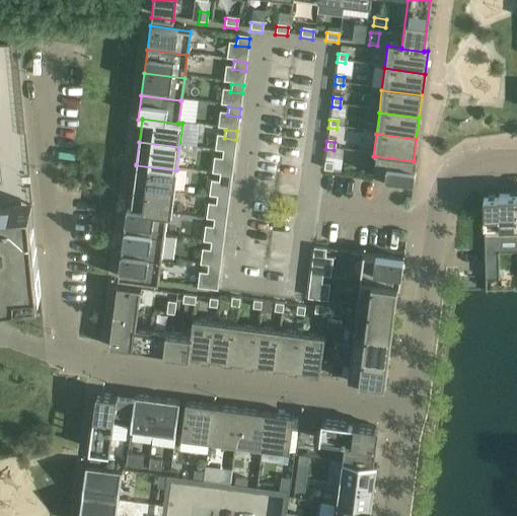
[(234,154),(222,153),(221,161),(233,162),(234,154)]
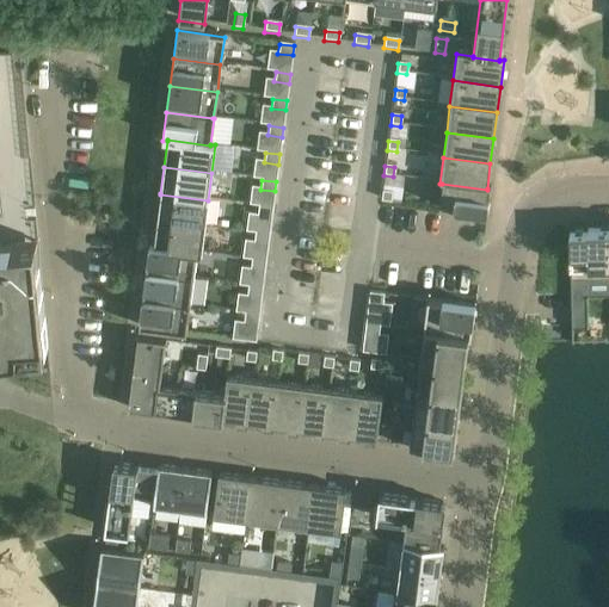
[(487,190),(442,184),(438,210),(486,216),(490,189),(487,189),(487,190)]
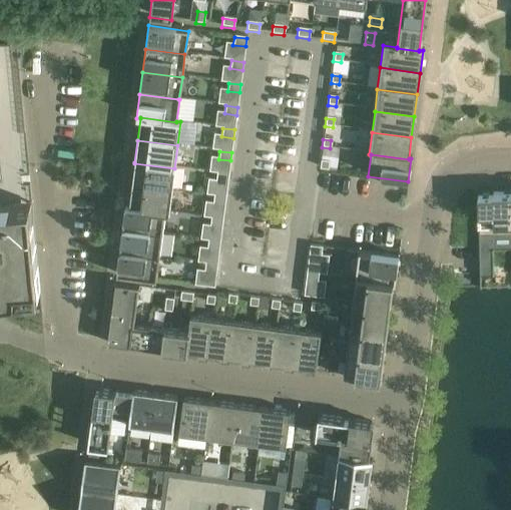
[(329,162),(320,161),(319,170),(327,171),(329,162)]
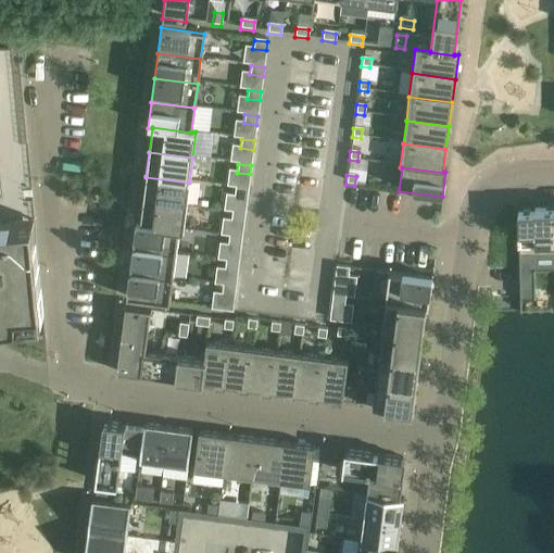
[(189,183),(146,177),(142,201),(186,206),(189,183)]
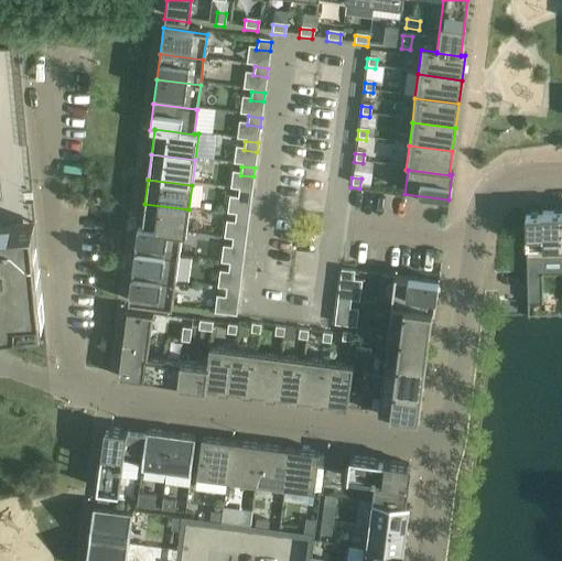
[(251,193),(238,191),(237,200),(250,202),(251,193)]
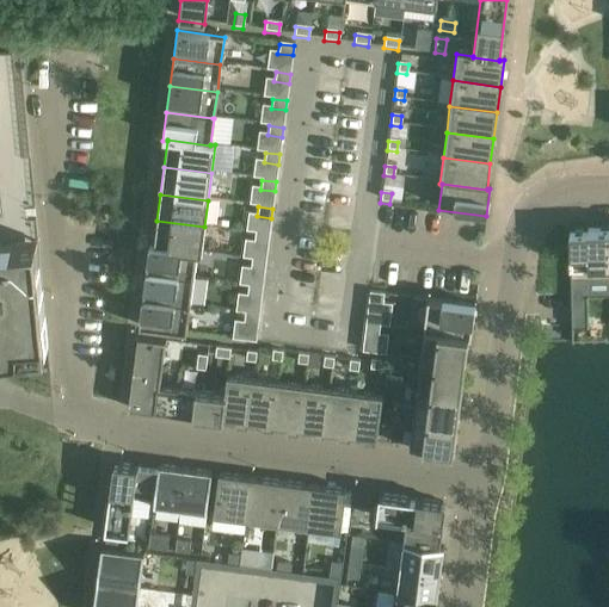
[(157,221),(153,248),(196,253),(196,254),(201,255),(204,227),(157,221)]
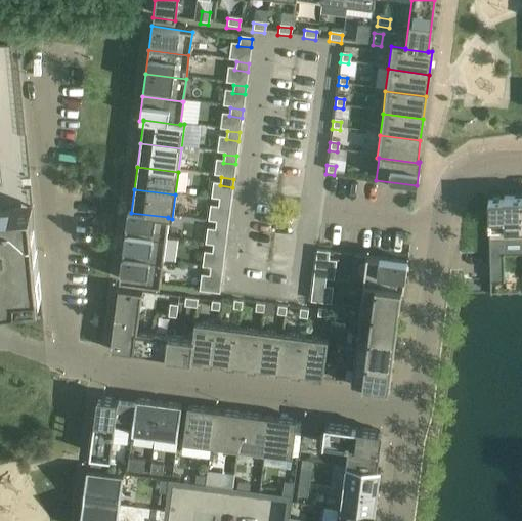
[(502,201),(486,202),(488,266),(489,266),(502,266),(502,257),(521,256),(521,199),(502,200),(502,201)]
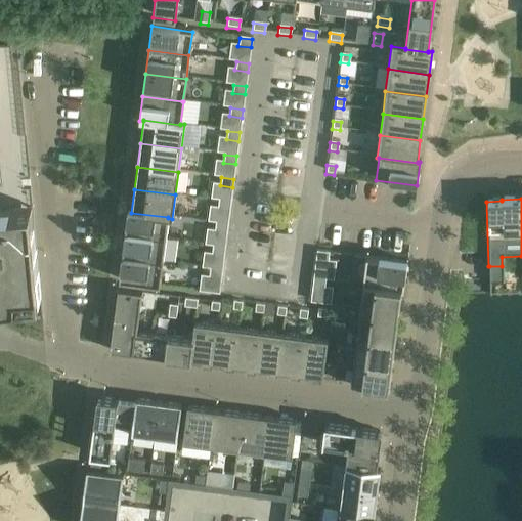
[(230,202),(218,201),(217,209),(229,210),(230,202)]
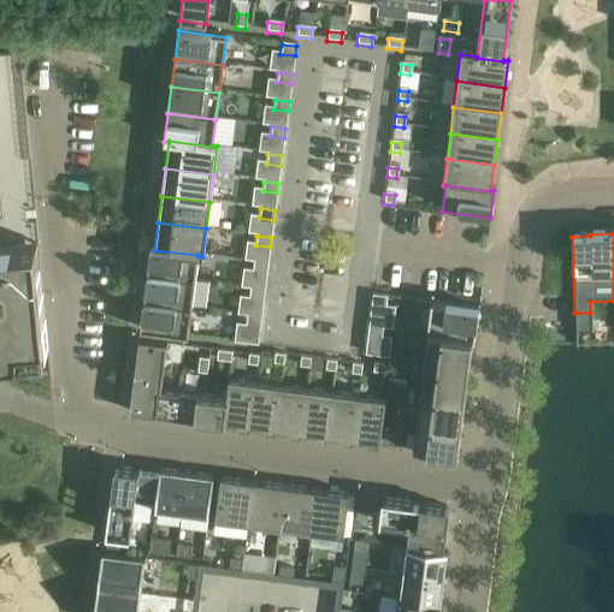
[(154,249),(149,248),(146,277),(194,283),(198,255),(154,250),(154,249)]
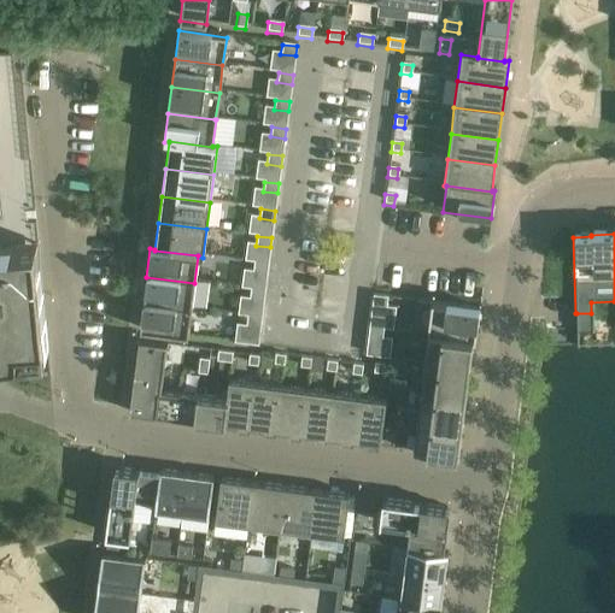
[(0,358),(46,353),(41,296),(39,296),(39,299),(30,299),(25,255),(0,257),(0,358)]
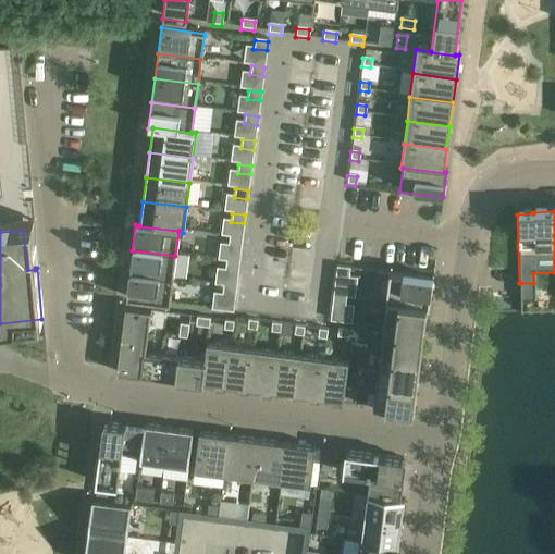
[(242,239),(229,237),(227,246),(241,248),(242,239)]
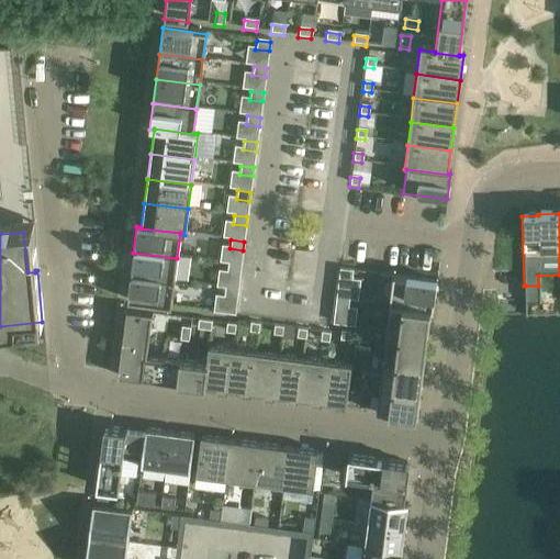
[(177,258),(133,253),(130,277),(174,283),(177,258)]
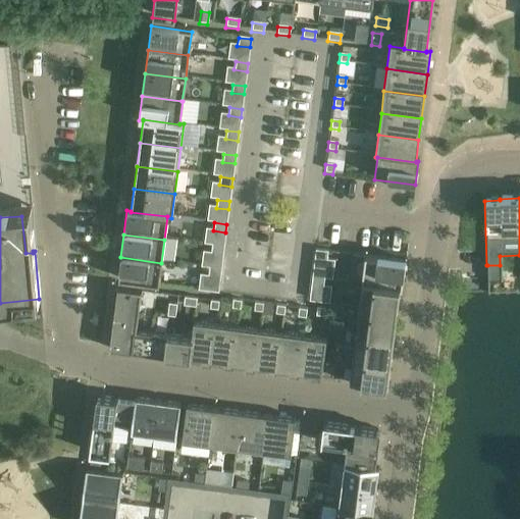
[(223,248),(211,246),(210,254),(222,256),(223,248)]
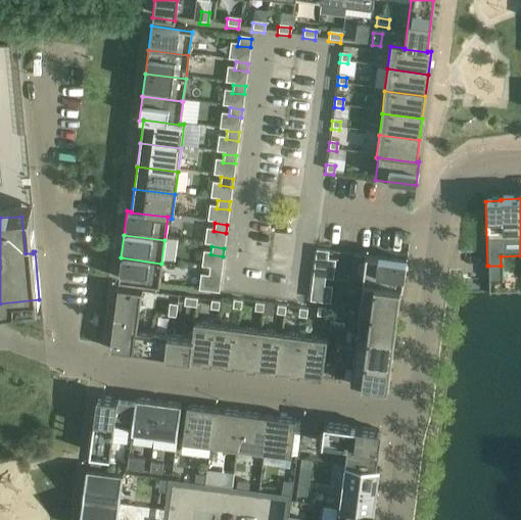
[(327,253),(315,252),(314,261),(326,262),(327,253)]
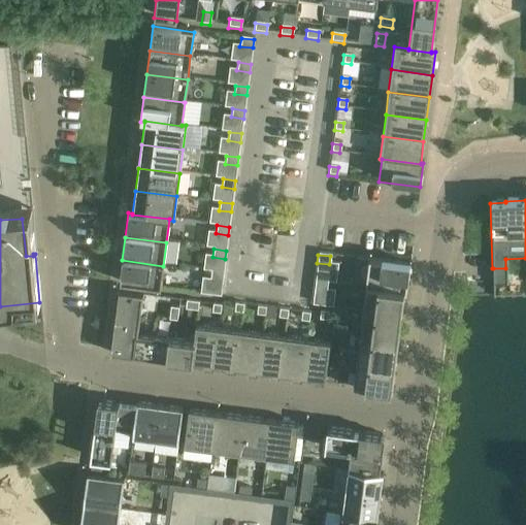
[(163,266),(122,260),(119,285),(160,290),(163,266)]
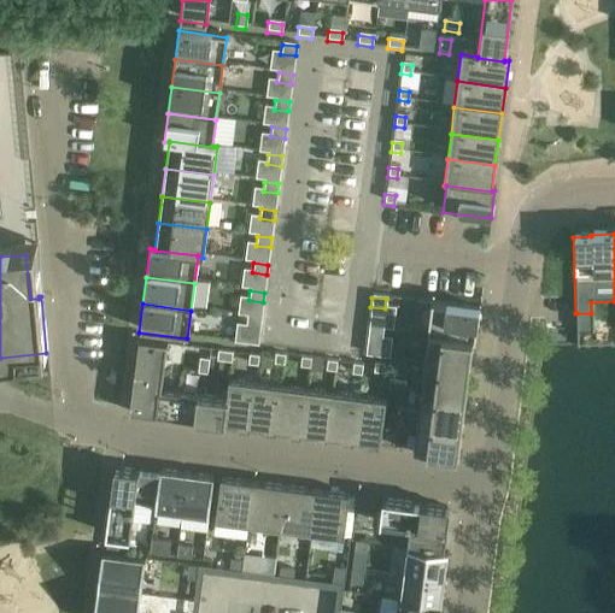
[(479,311),(431,305),(427,337),(428,339),(428,337),(472,342),(474,343),(479,311)]
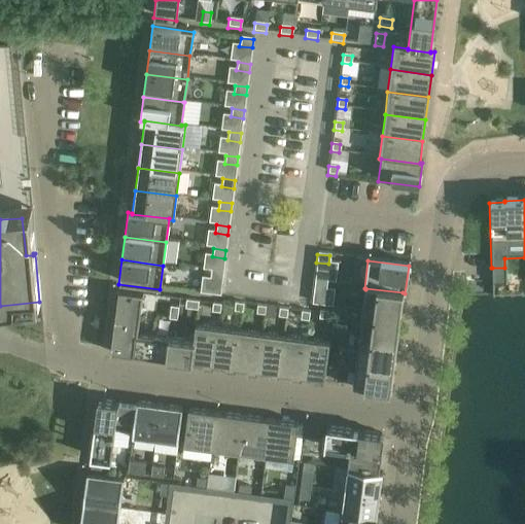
[(222,273),(210,272),(209,280),(221,281),(222,273)]
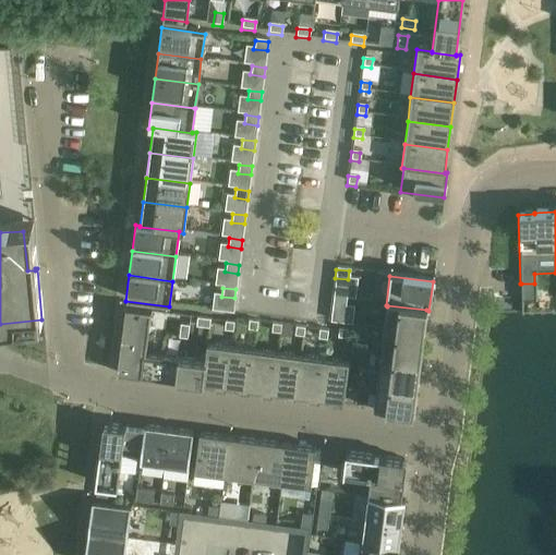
[(346,299),(333,297),(331,306),(345,308),(346,299)]
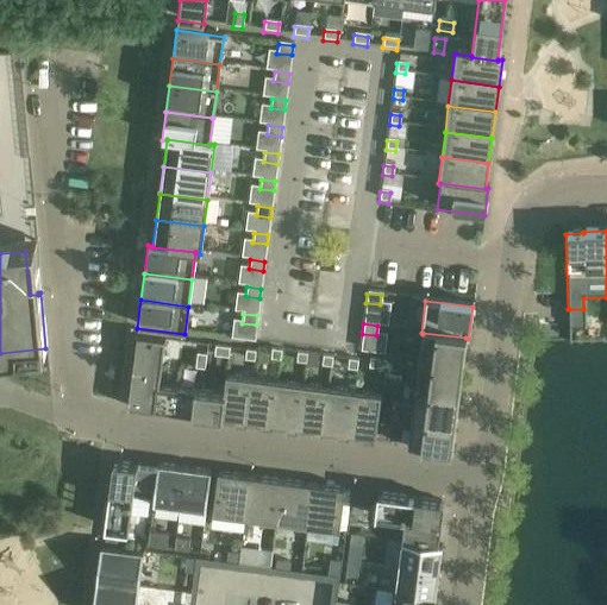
[(423,333),(423,334),(419,360),(462,366),(465,338),(423,333)]
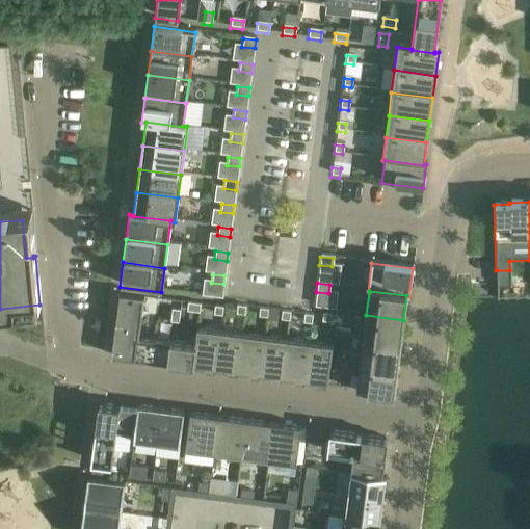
[(143,299),(118,296),(110,359),(134,362),(137,339),(138,339),(143,299)]
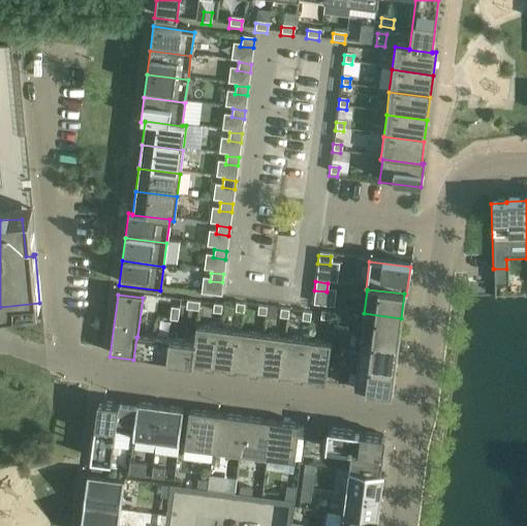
[(198,304),(186,303),(185,311),(197,312),(198,304)]
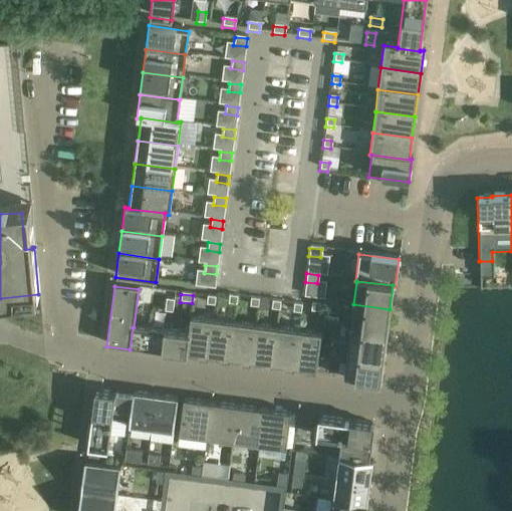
[(237,297),(229,296),(227,304),(236,305),(237,297)]
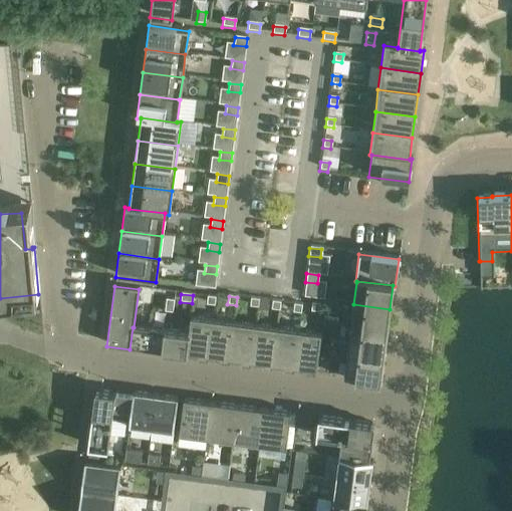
[(215,298),(207,297),(206,305),(214,306),(215,298)]
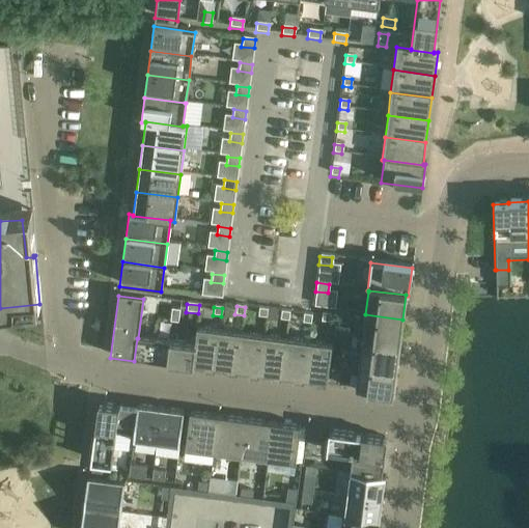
[(267,310),(258,309),(257,317),(266,318),(267,310)]
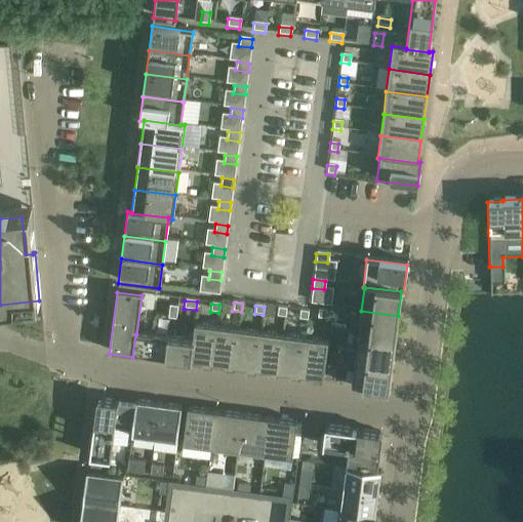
[(176,309),(168,308),(167,320),(175,321),(176,309)]
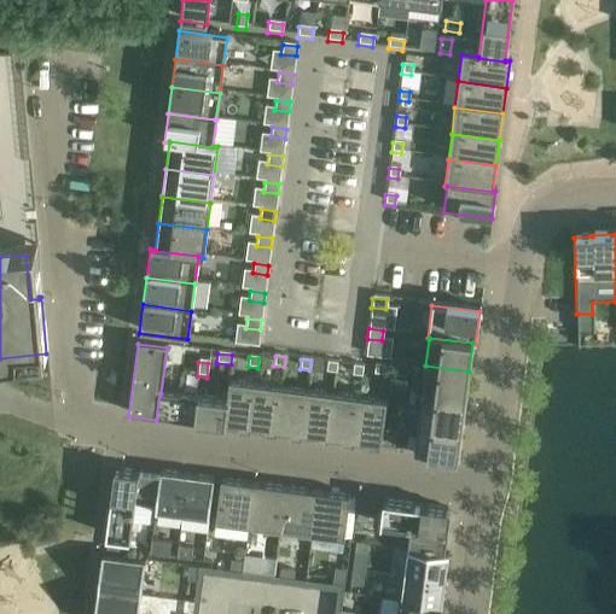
[(336,364),(326,363),(325,373),(335,374),(336,364)]
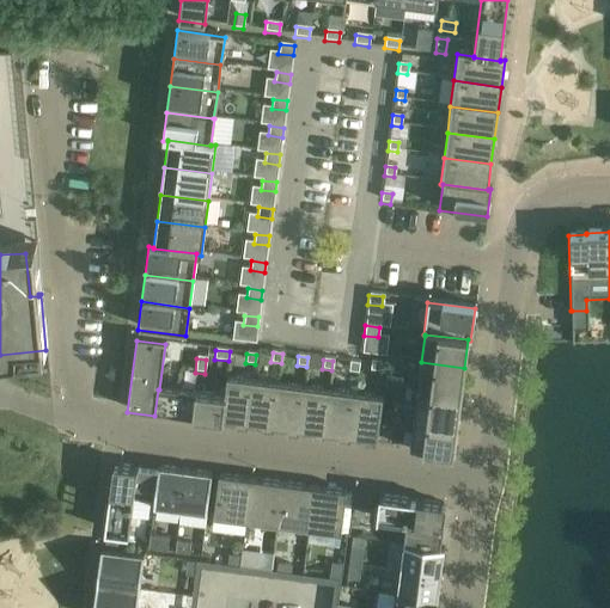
[(380,363),(371,362),(370,372),(379,373),(380,363)]
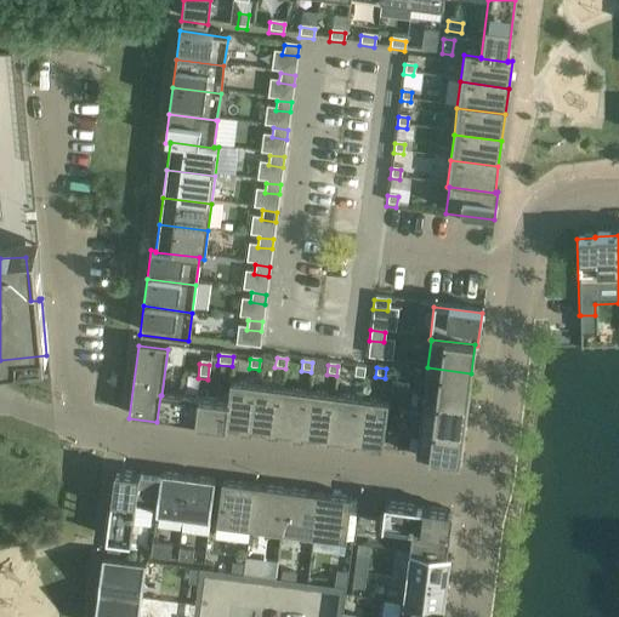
[(471,373),(427,367),(424,396),(467,403),(471,373)]
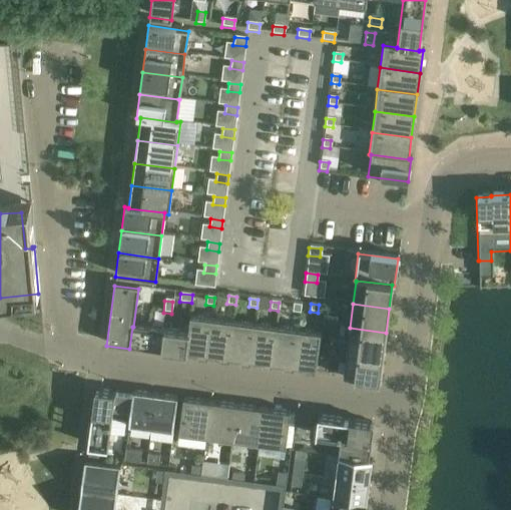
[(301,306),(293,305),(292,313),(300,314),(301,306)]
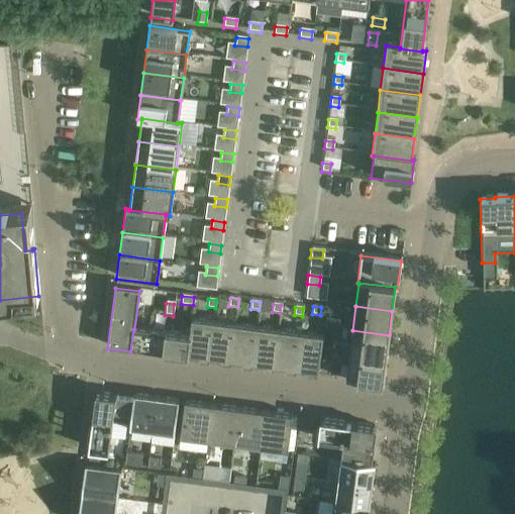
[(208,362),(213,323),(191,320),(189,336),(190,336),(187,358),(197,360),(197,362),(209,364),(209,362),(208,362)]
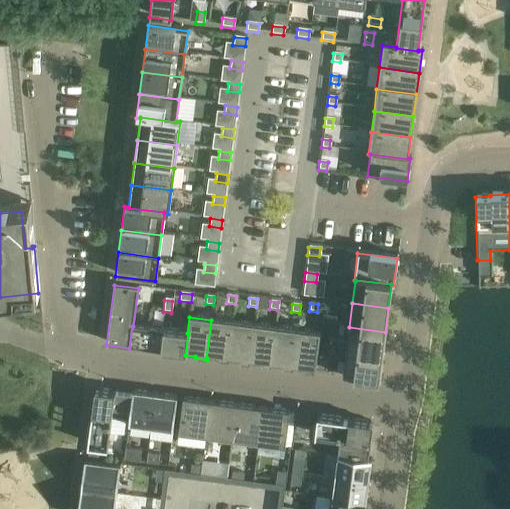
[(233,323),(211,320),(206,358),(207,358),(217,359),(217,361),(228,363),(229,361),(228,361),(233,323)]
